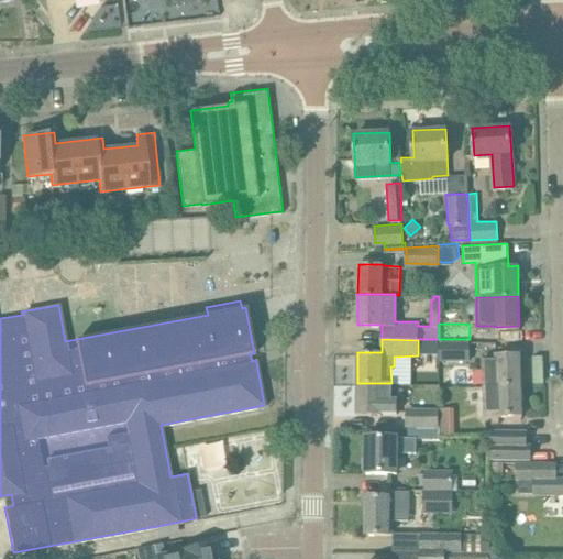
[(470,341),(439,341),(439,357),(468,358),(470,341)]
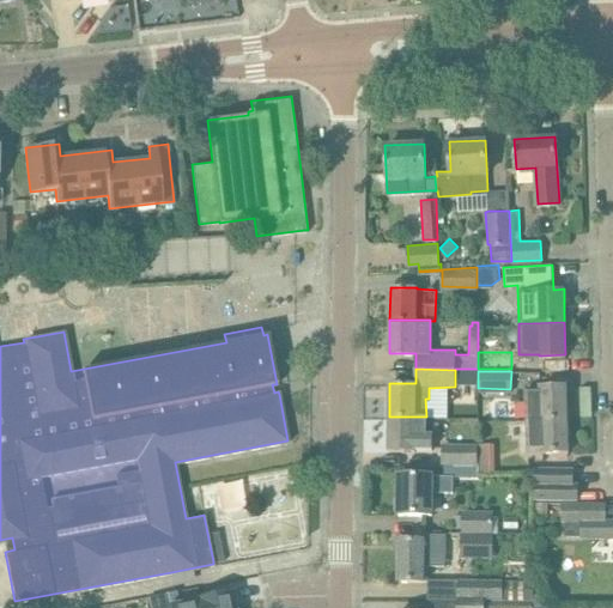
[(540,387),(526,387),(526,401),(526,419),(568,418),(566,384),(542,385),(540,385),(540,387)]
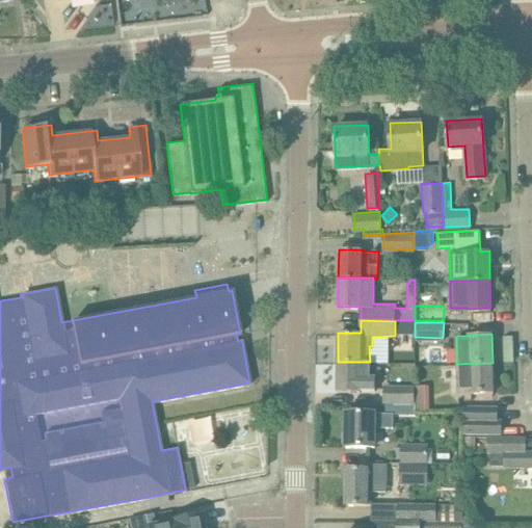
[(338,362),(337,390),(357,390),(361,390),(361,388),(372,388),(372,376),(380,376),(379,362),(370,362),(361,362),(338,362)]
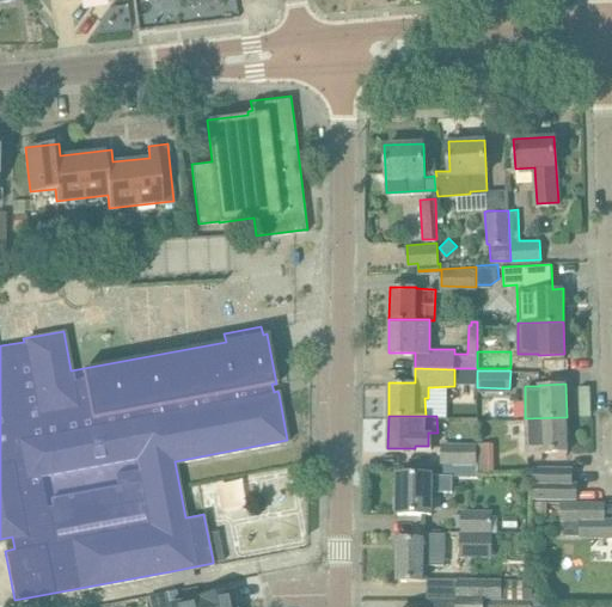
[(526,435),(525,435),(526,449),(539,449),(540,451),(544,451),(565,449),(568,449),(567,417),(525,418),(526,435)]
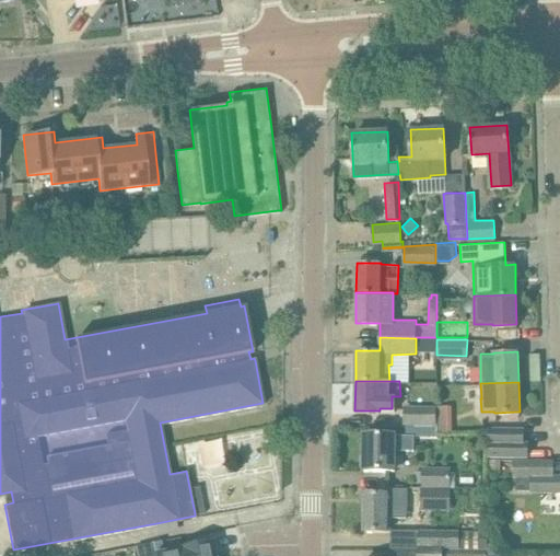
[(436,407),(405,407),(405,423),(406,423),(406,425),(415,424),(436,424),(436,420),(436,407)]
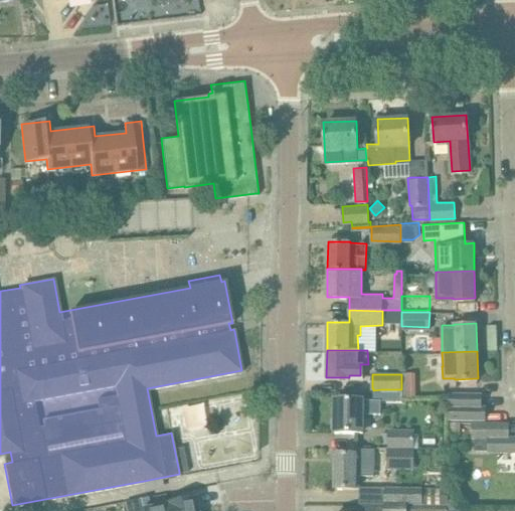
[(415,386),(401,386),(401,389),(402,395),(415,395),(415,386)]
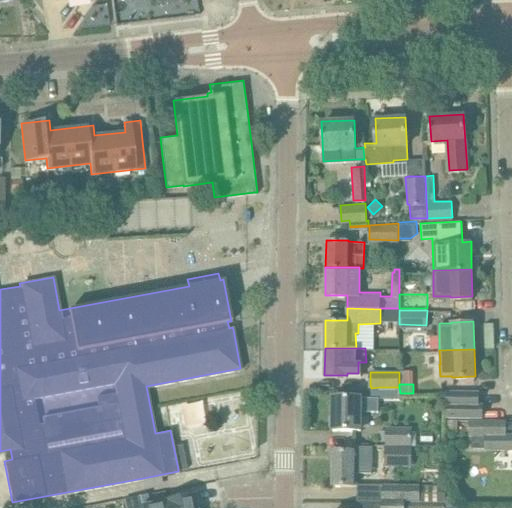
[(333,395),(332,428),(352,428),(361,429),(361,410),(378,410),(379,397),(379,387),(371,388),(371,397),(361,397),(361,395),(353,395),(333,395)]
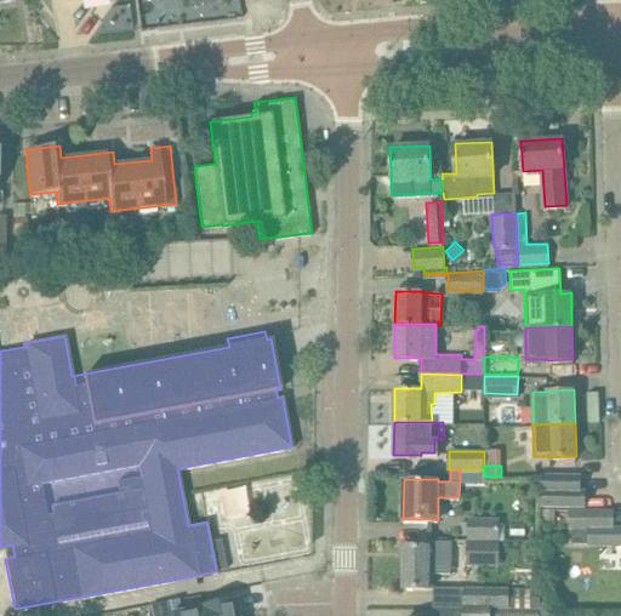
[(541,475),(541,505),(585,506),(585,489),(580,489),(580,474),(546,473),(541,473),(541,475)]
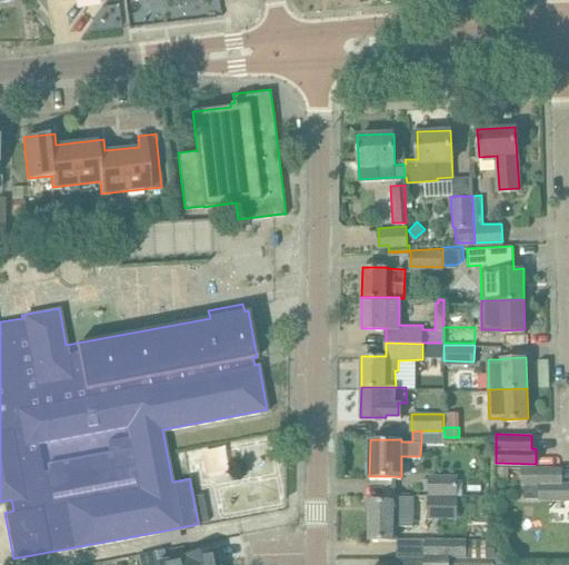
[(495,465),(495,478),(508,478),(509,466),(495,465)]
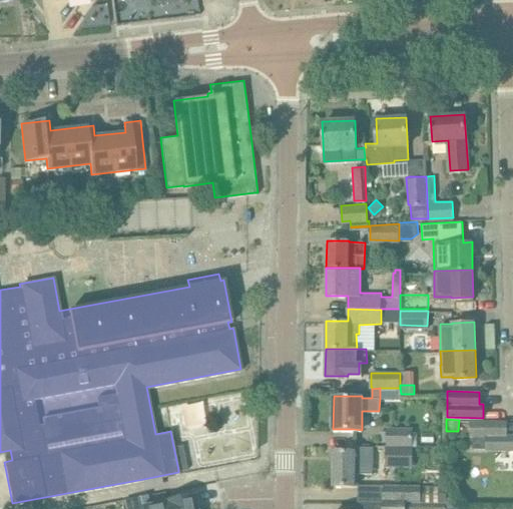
[(471,419),(470,435),(486,435),(486,448),(512,448),(512,434),(506,434),(506,420),(471,419)]
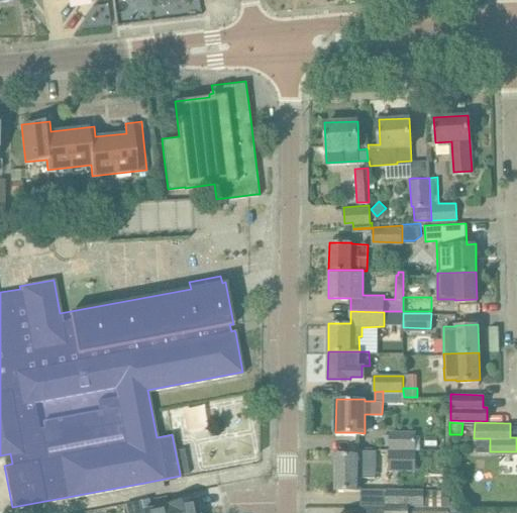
[(389,429),(389,448),(415,448),(416,432),(416,429),(389,429)]
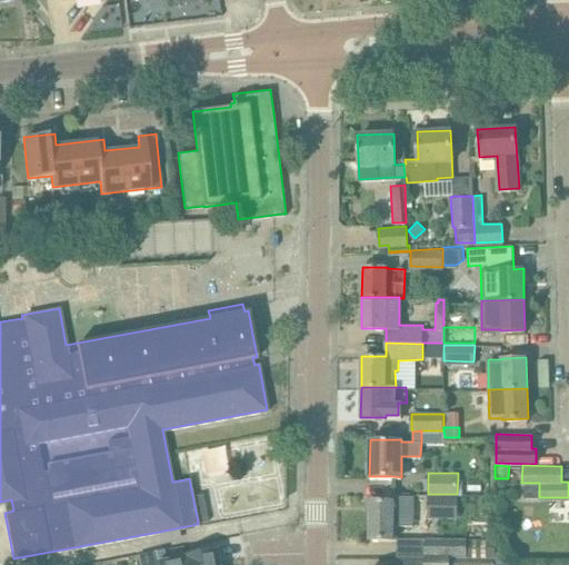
[(203,493),(192,495),(198,522),(208,519),(203,493)]
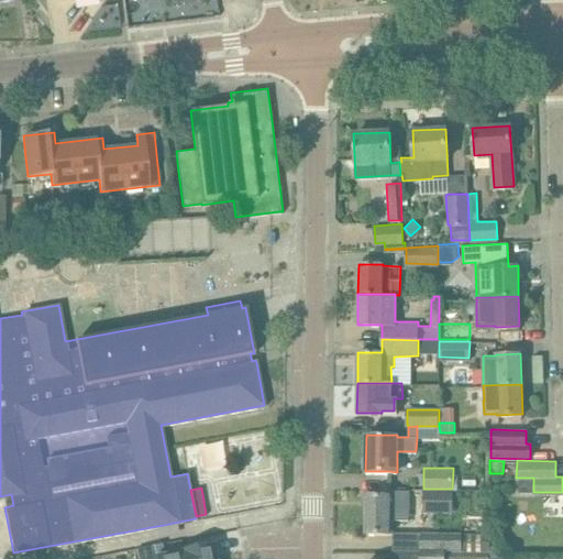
[(365,495),(365,533),(389,533),(389,518),(409,518),(410,490),(407,490),(388,490),(388,495),(365,495)]
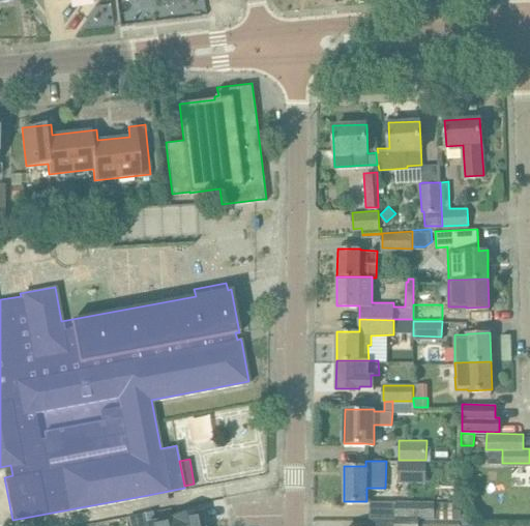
[(399,461),(398,480),(427,481),(428,461),(399,461)]
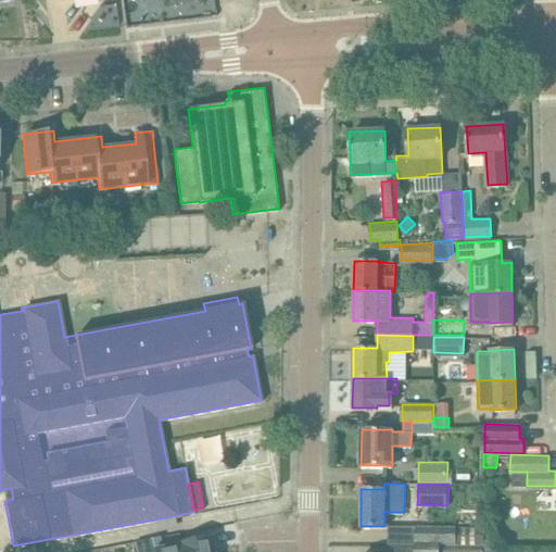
[(415,526),(415,543),(440,543),(482,544),(482,526),(415,526)]
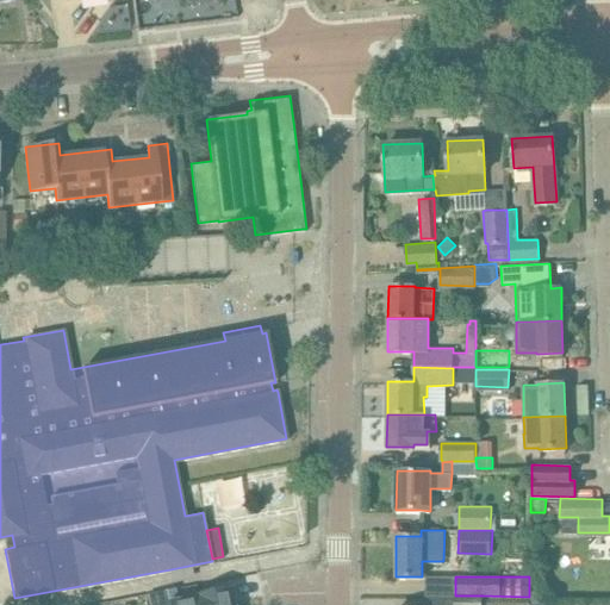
[(529,577),(529,597),(529,603),(533,603),(545,603),(545,590),(530,590),(530,577),(529,577)]
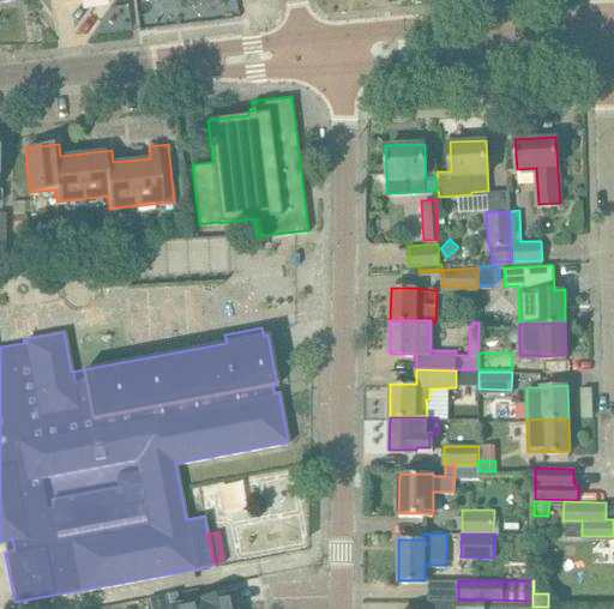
[(197,598),(170,604),(170,608),(234,608),(232,591),(196,598),(197,598)]
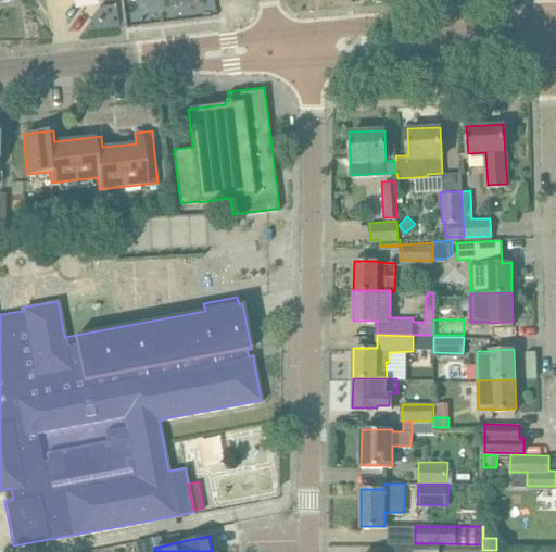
[(135,551),(152,551),(149,538),(133,542),(135,551)]
